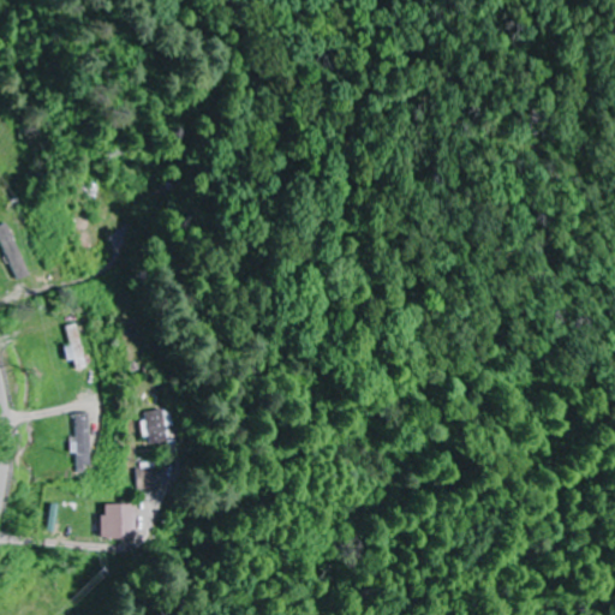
[(0,224),(0,230),(11,254),(19,249),(7,221),(0,224)]
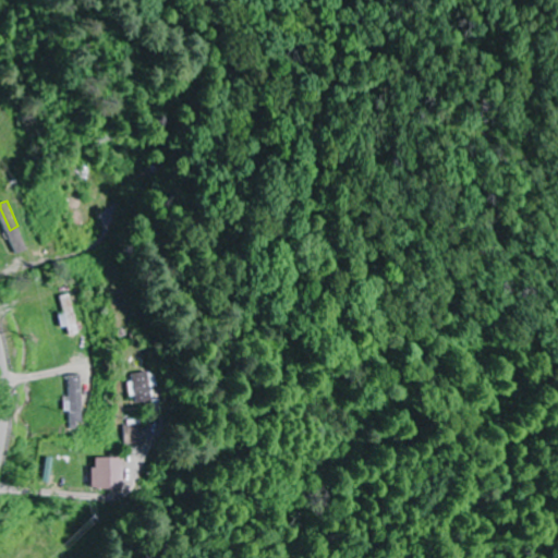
[(70,336),(80,331),(65,294),(58,296),(63,312),(57,314),(62,328),(67,327),(70,336)]
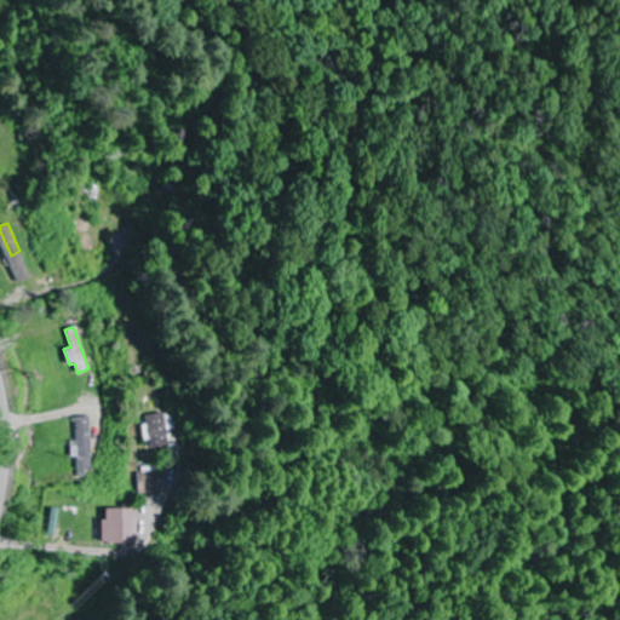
[(144,447),(164,447),(164,414),(144,414),(144,447)]
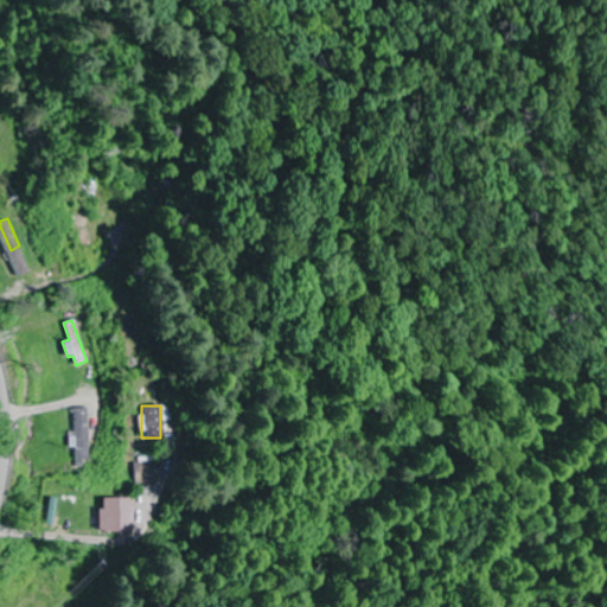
[(71,461),(87,461),(87,408),(71,408),(71,461)]
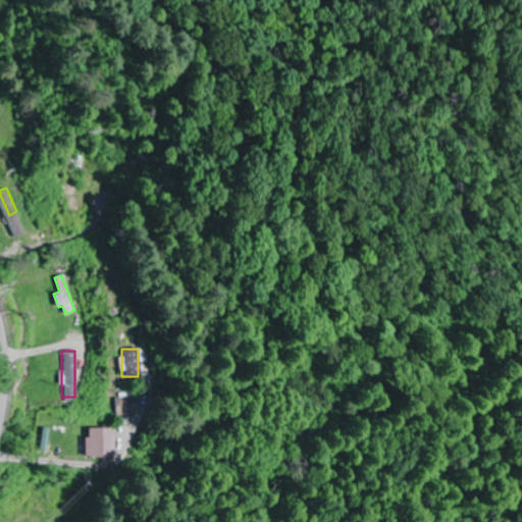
[(113,415),(133,414),(132,398),(113,398),(113,415)]
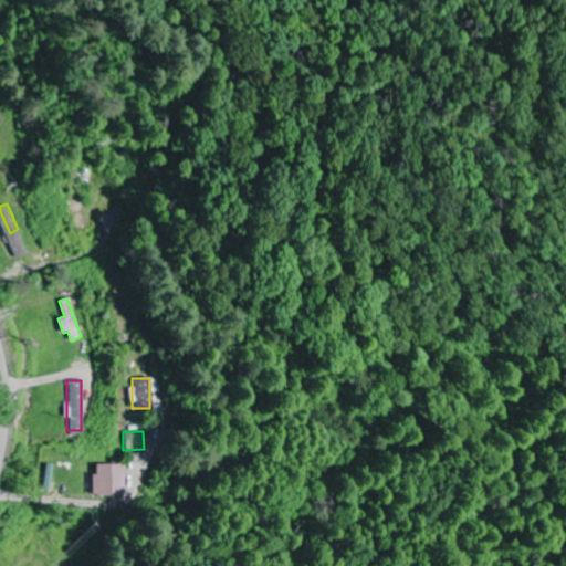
[(119,464),(92,464),(92,496),(119,496),(119,464)]
